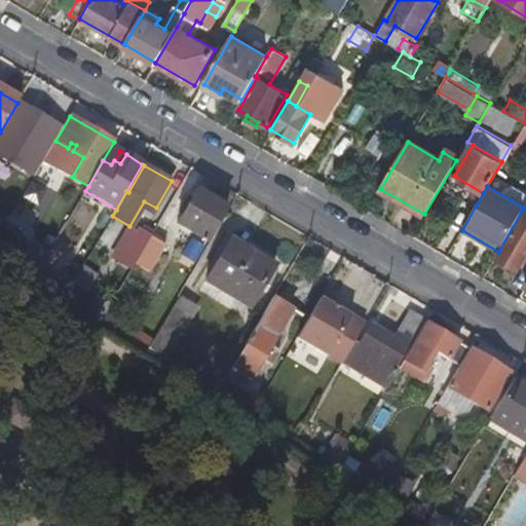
[(205,241),(226,207),(196,189),(176,225),(205,241)]
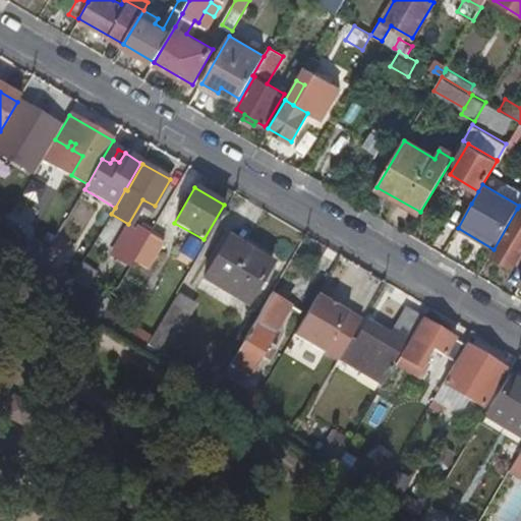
[(520,201),(519,206),(517,209),(520,211),(495,254),(513,266),(516,261),(520,251),(520,201)]
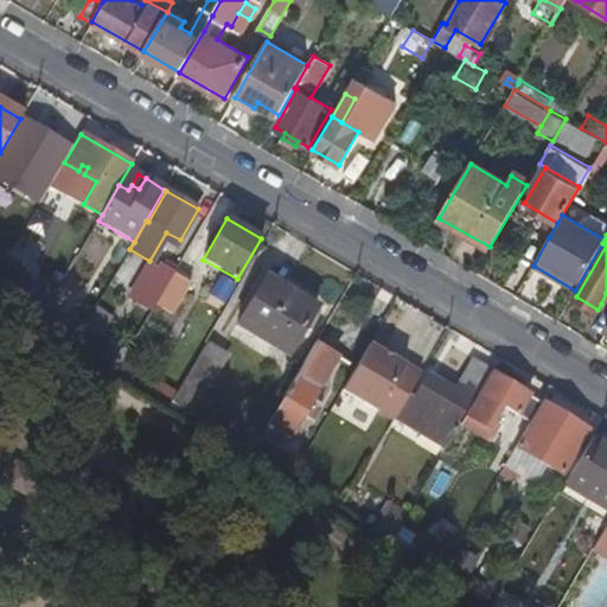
[(14,246),(0,236),(0,253),(1,254),(5,255),(8,257),(14,246)]
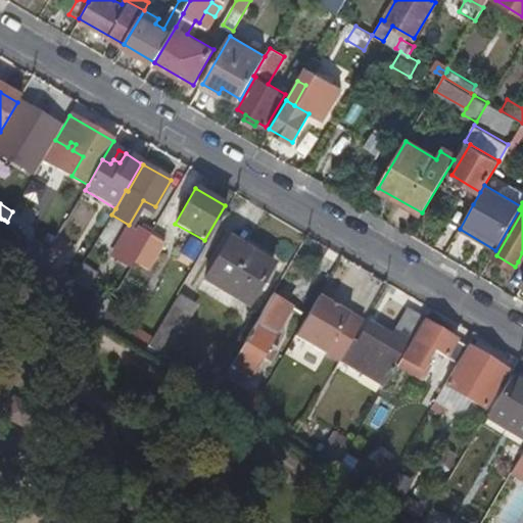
[(121,255),(134,263),(150,235),(137,228),(121,255)]
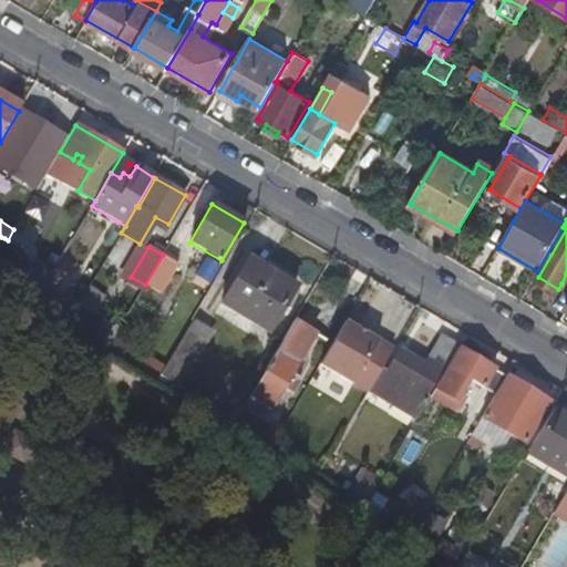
[(177,264),(163,255),(145,285),(160,295),(177,264)]
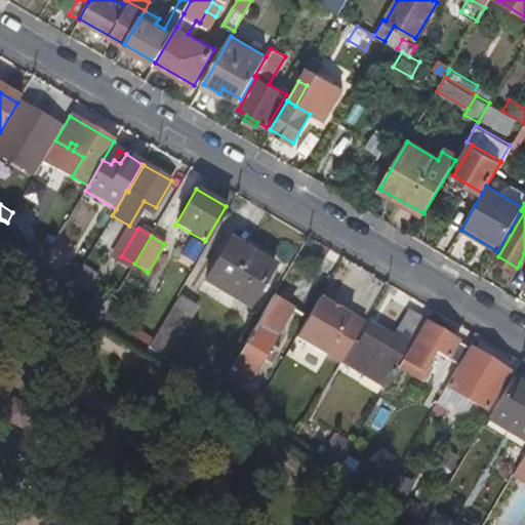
[(258,289),(273,266),(230,240),(205,281),(249,307),(258,289)]
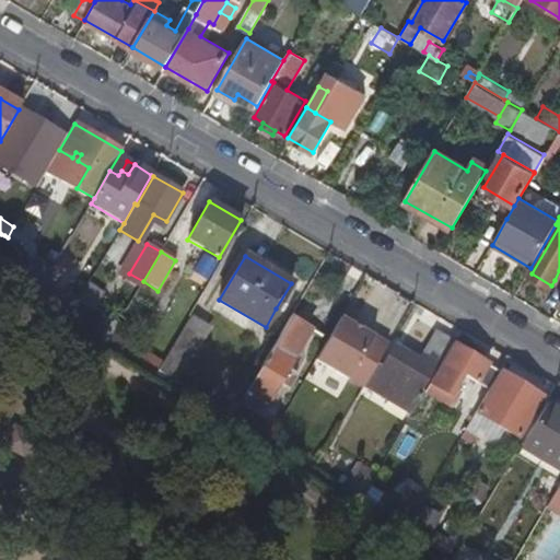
[(43,287),(44,284),(38,281),(39,279),(41,276),(42,271),(25,261),(25,266),(25,271),(25,277),(23,281),(22,284),(20,288),(36,299),(43,287)]
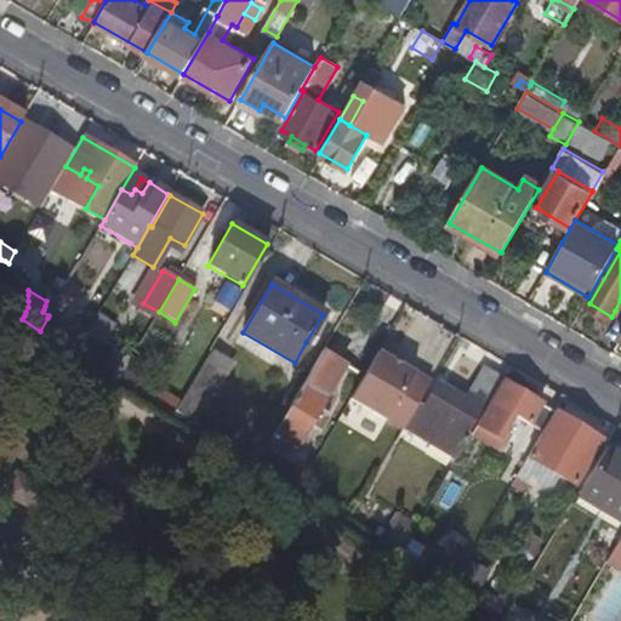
[(53,306),(46,301),(45,306),(44,309),(43,312),(49,315),(49,314),(53,306)]
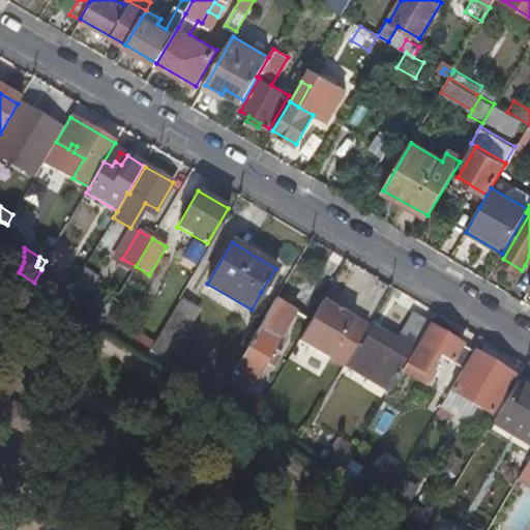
[(281,271),(275,268),(261,292),(267,295),(281,271)]
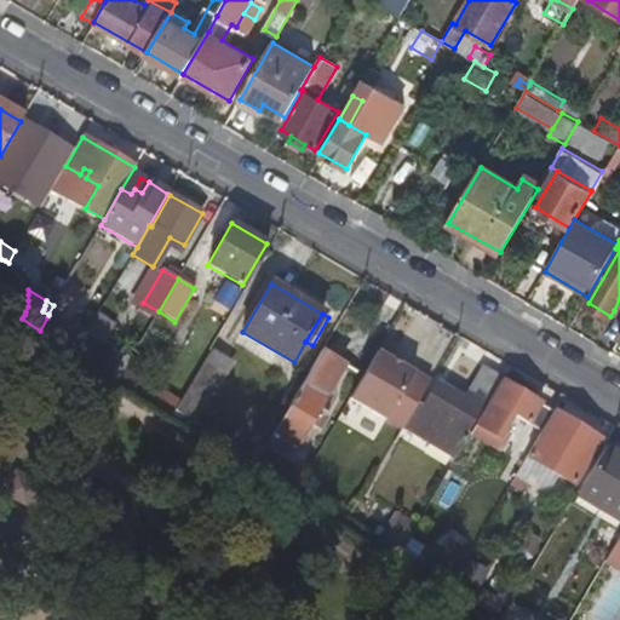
[(63,327),(47,317),(40,331),(55,339),(63,327)]
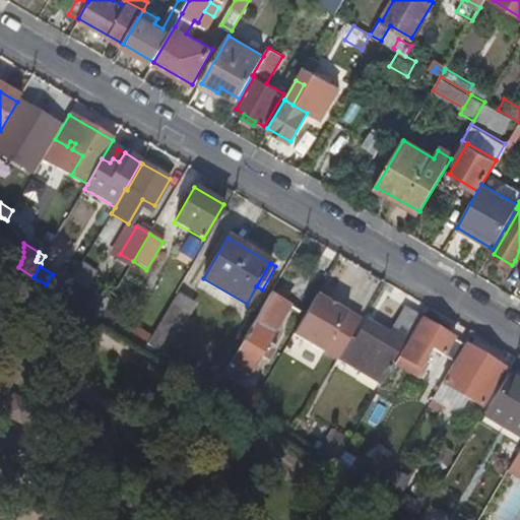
[(63,296),(69,284),(53,274),(46,284),(63,296)]
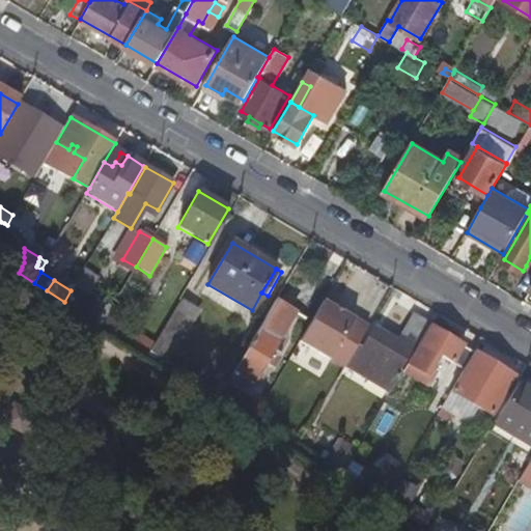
[(107,306),(74,285),(72,288),(105,309),(107,306)]
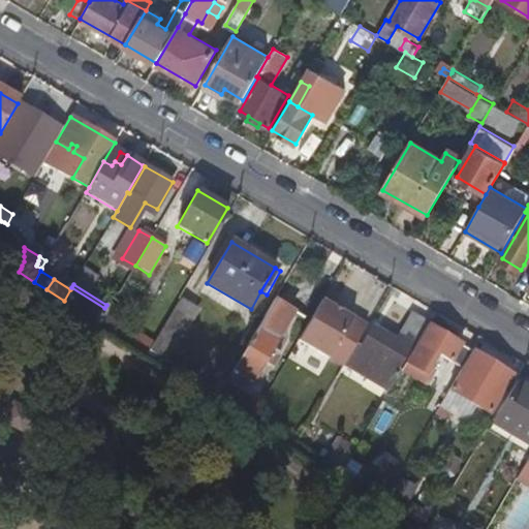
[(71,287),(70,289),(64,301),(97,321),(104,308),(71,287)]
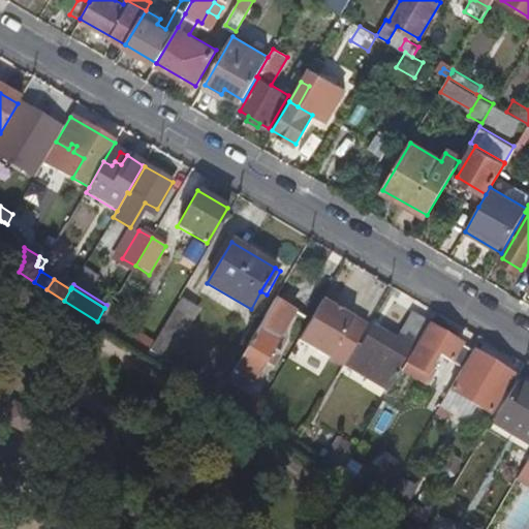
[(197,310),(179,300),(155,340),(173,351),(197,310)]
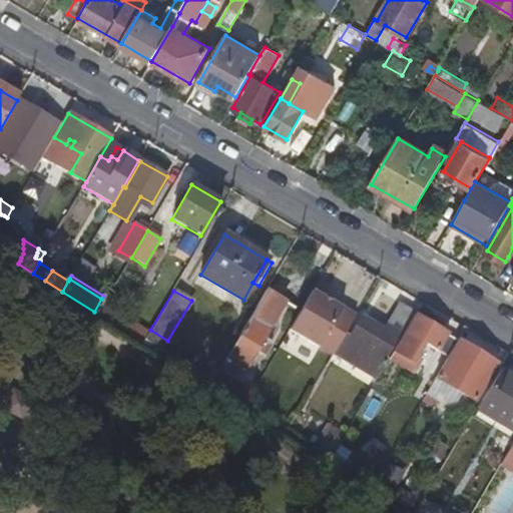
[(285,302),(266,291),(226,360),(244,370),(257,349),(264,353),(271,341),(264,338),(285,302)]
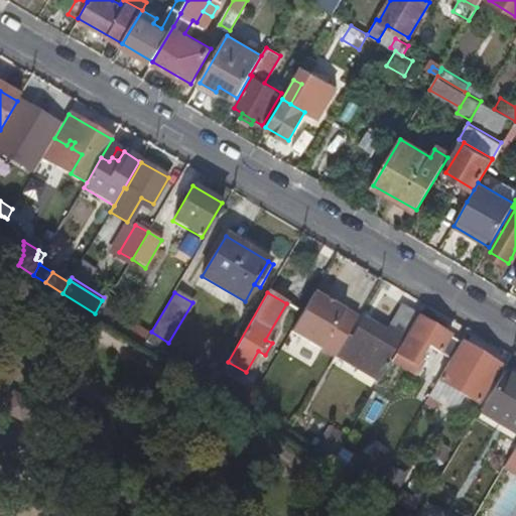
[(337,353),(357,318),(313,292),(290,333),(335,358),(337,353)]
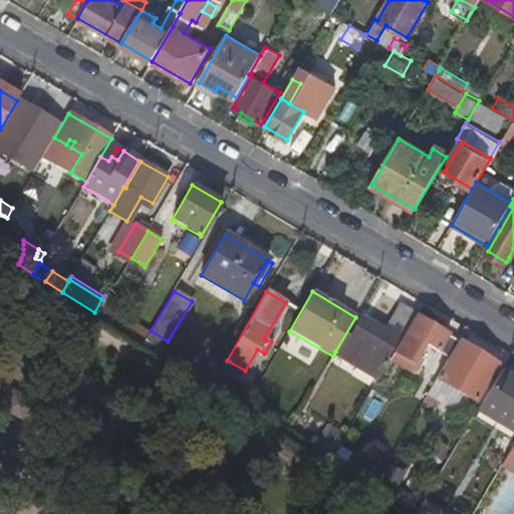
[(416,313),(402,305),(384,334),(355,317),(335,351),(378,377),(394,351),(399,342),(415,316),(416,313)]
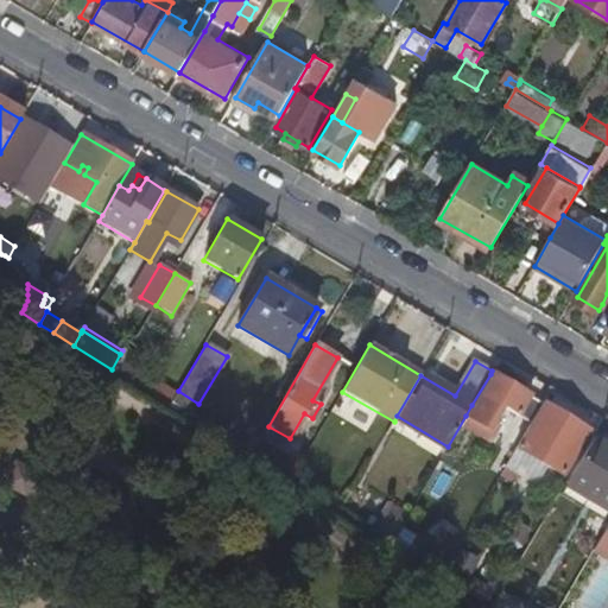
[(527,396),(491,374),(472,405),(466,416),(489,429),(501,407),(515,416),(527,396)]
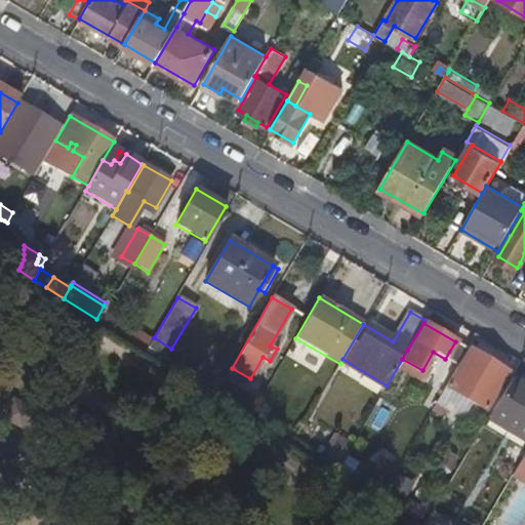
[(146,350),(152,341),(133,330),(128,338),(146,350)]
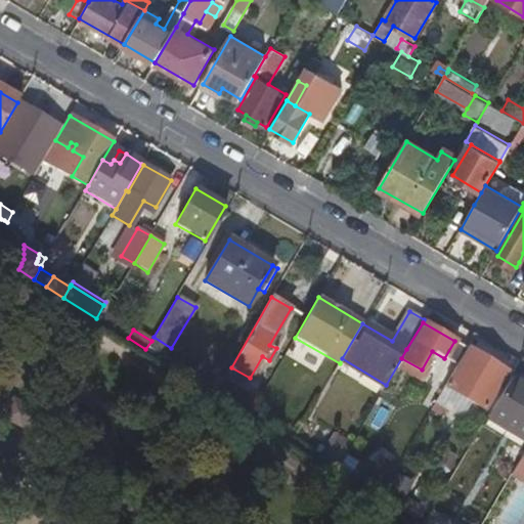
[(154,337),(151,341),(145,349),(164,361),(171,348),(154,337)]
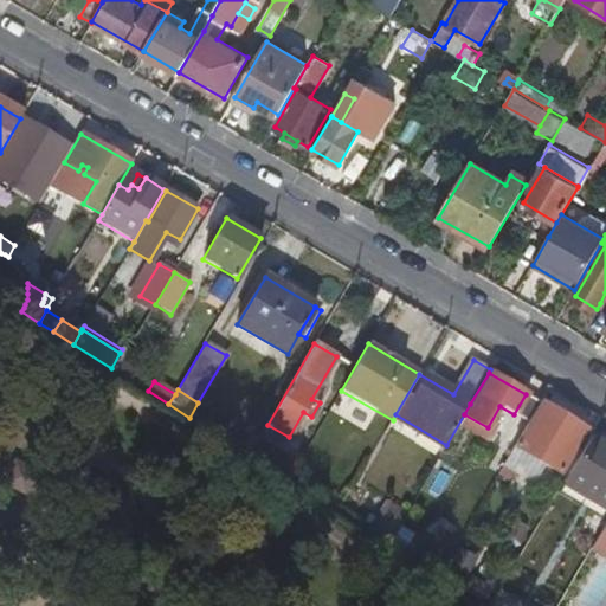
[(526,394),(514,414),(528,423),(540,403),(526,394)]
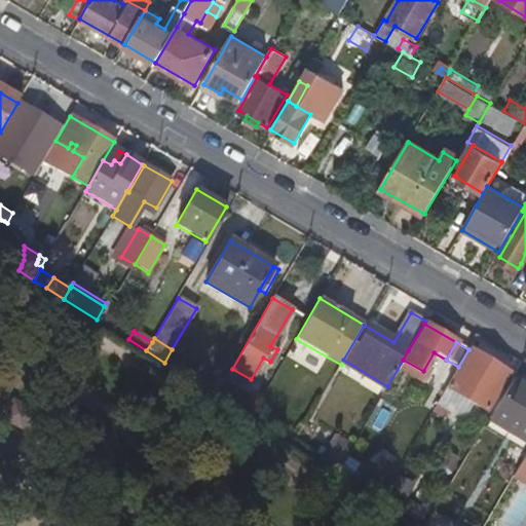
[(509,372),(470,348),(468,349),(458,367),(447,386),(487,409),(509,372)]
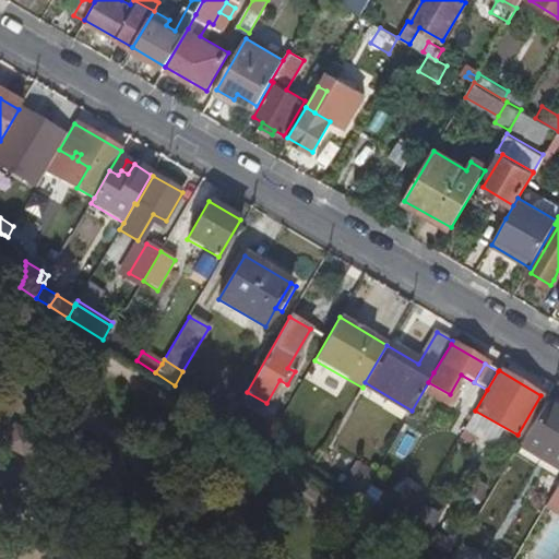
[(229,419),(238,406),(230,402),(222,415),(229,419)]
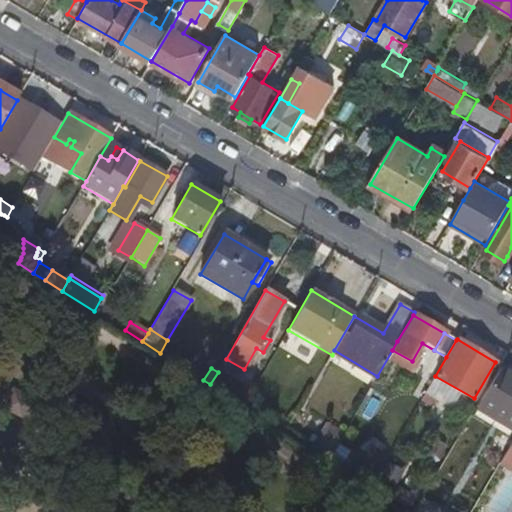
[(478,408),(511,428),(511,376),(500,370),(478,408)]
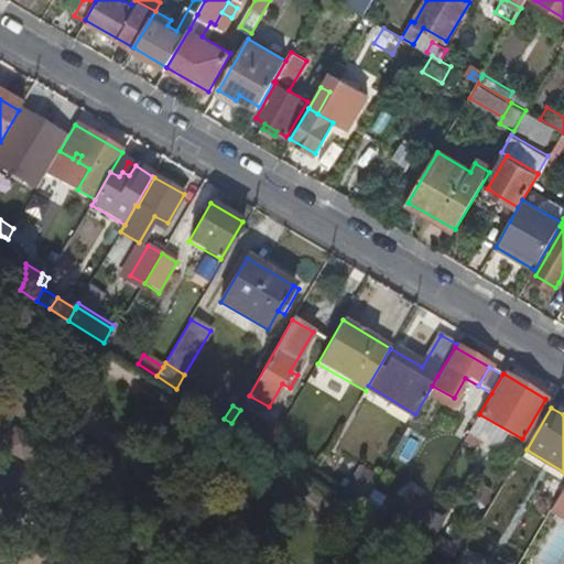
[(563,478),(563,472),(527,449),(520,461),(562,484),(563,478)]
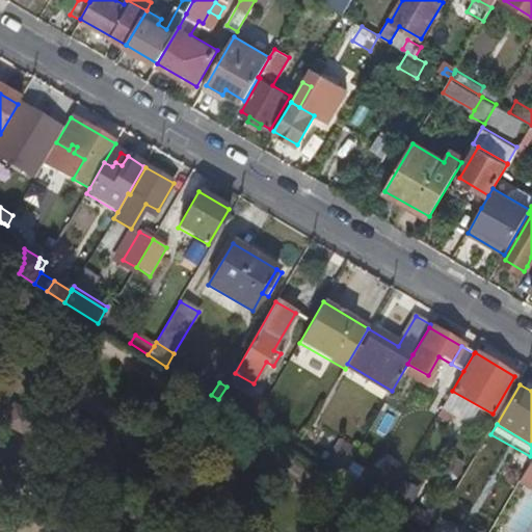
[(531,463),(521,484),(531,490),(531,463)]
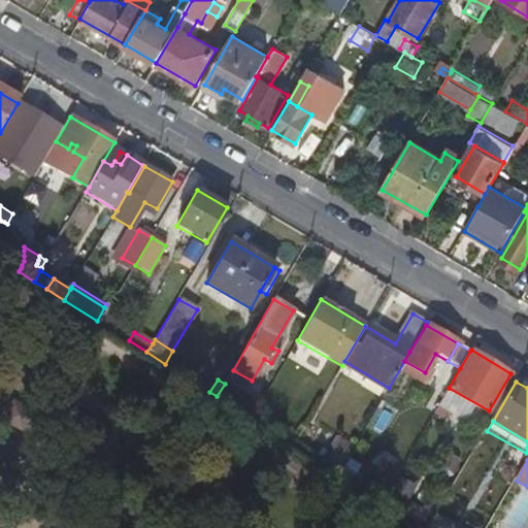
[(394,477),(388,496),(407,503),(415,484),(394,477)]
